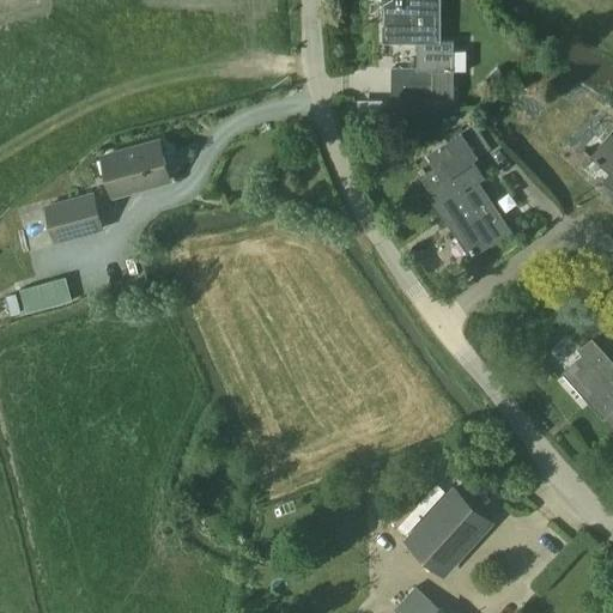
[(417,42),(418,70),(390,71),(392,98),(432,97),(454,97),(454,72),(467,72),(466,50),(454,52),(454,42),(439,42),(439,0),(382,0),(382,42),(417,42)]
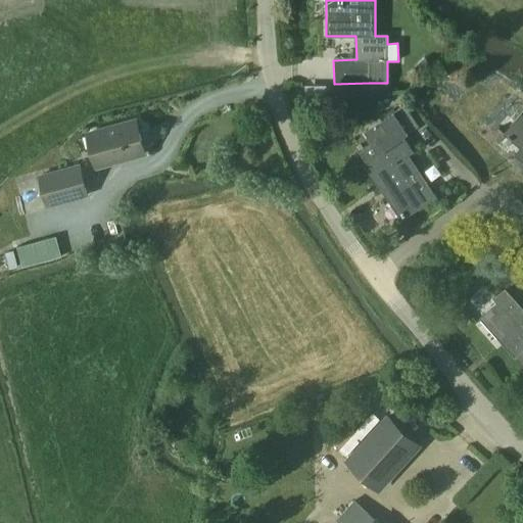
[(419,126),(405,104),(364,132),(372,144),(360,153),(366,161),(363,163),(382,192),(386,190),(406,218),(435,196),(408,156),(413,153),(401,137),(419,126)]
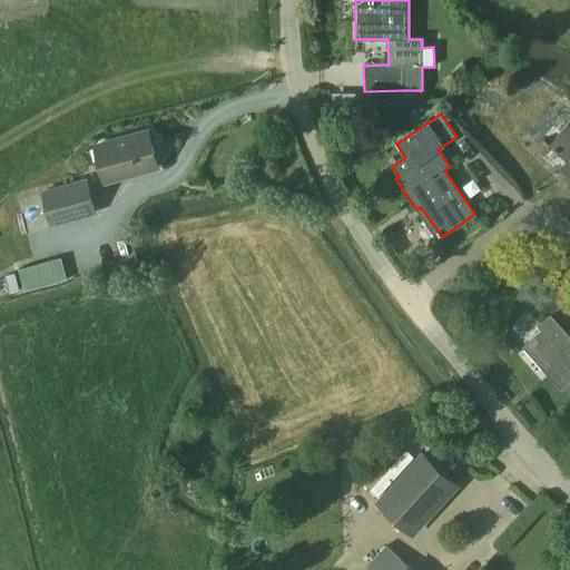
[(569,124),(568,123),(548,147),(566,163),(560,169),(569,177),(569,124)]
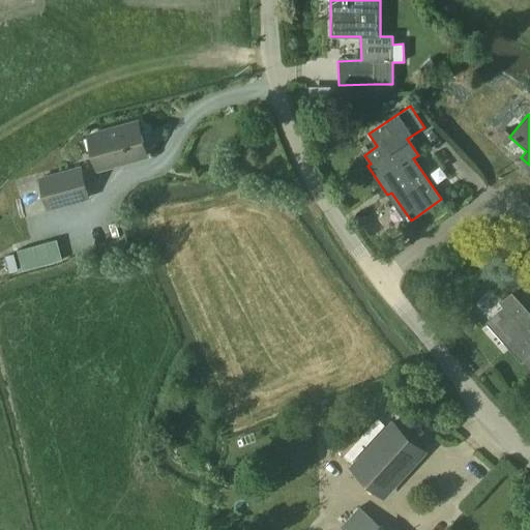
[(87,136),(96,170),(147,156),(138,122),(87,136)]
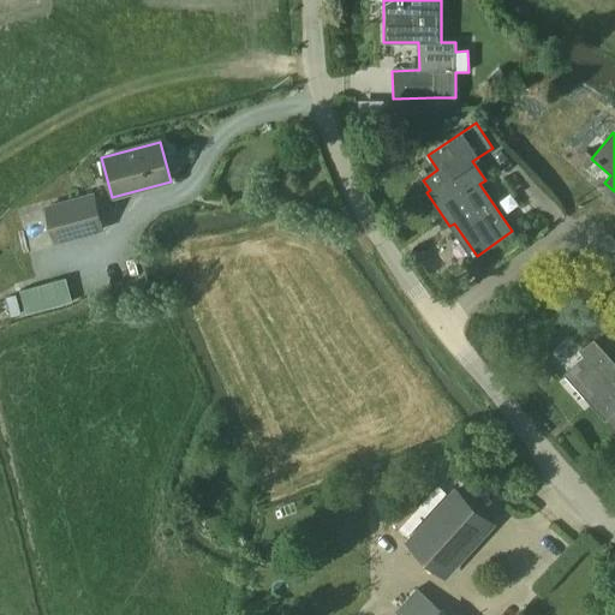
[(54,244),(105,230),(95,193),(43,208),(54,244)]
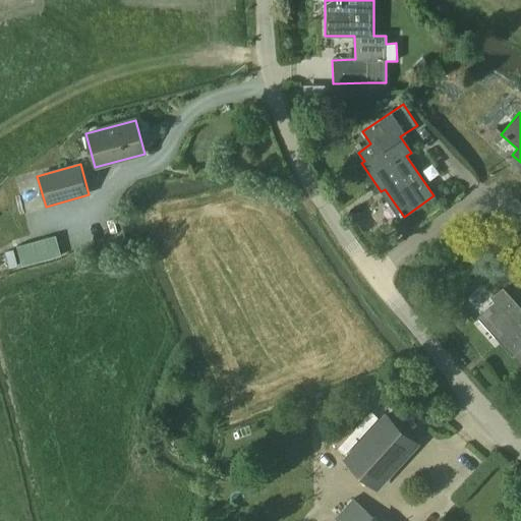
[(56,235),(16,246),(22,268),(62,256),(56,235)]
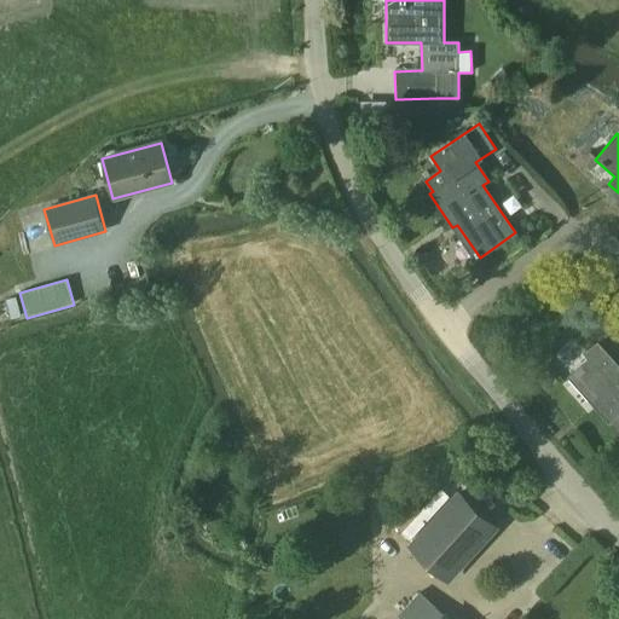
[(589,358),(574,370),(570,376),(618,431),(618,366),(597,342),(585,353),(589,358)]
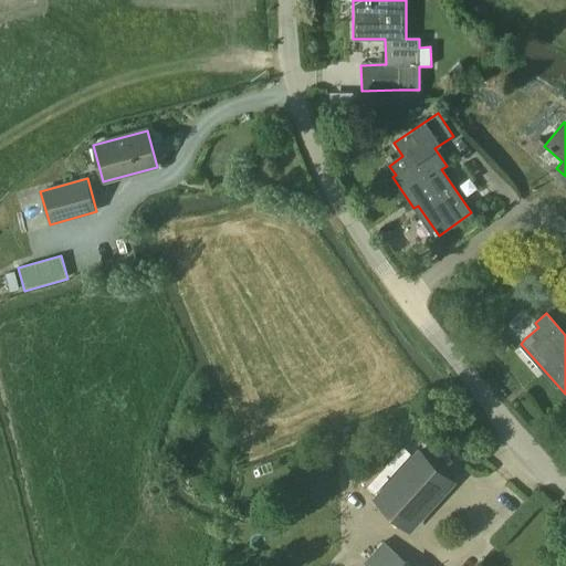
[(346,469),(370,492),(406,456),(394,444),(380,460),(367,447),(346,469)]
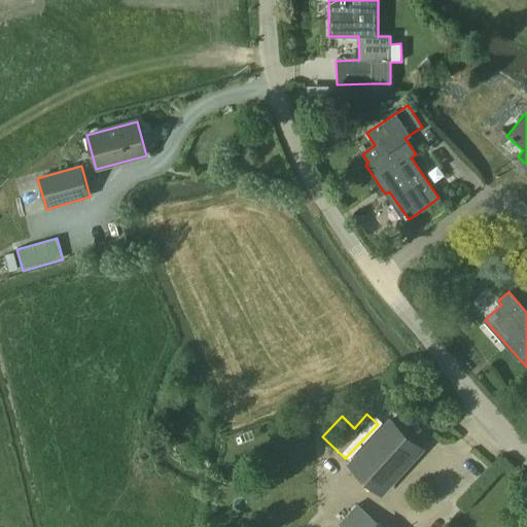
[(351,464),(381,492),(423,448),(393,419),(351,464)]
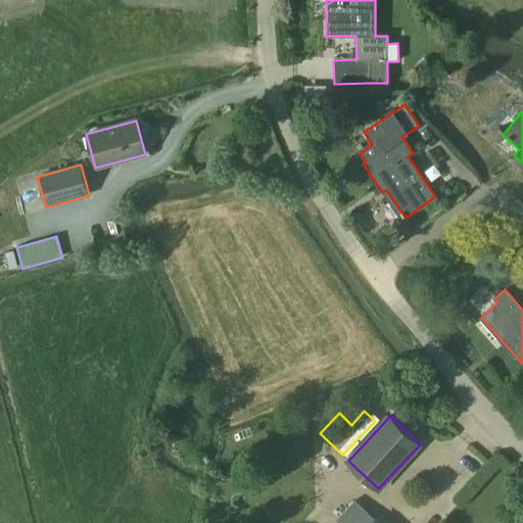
[(380,522),(355,500),(336,521),(339,522),(380,522)]
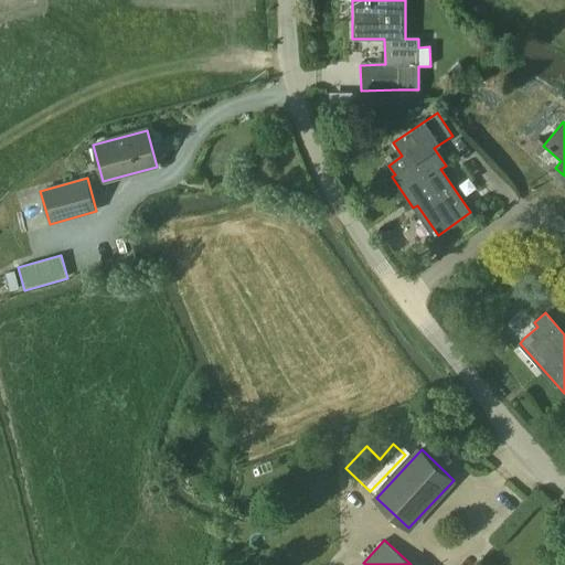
All buildings are outlined.
